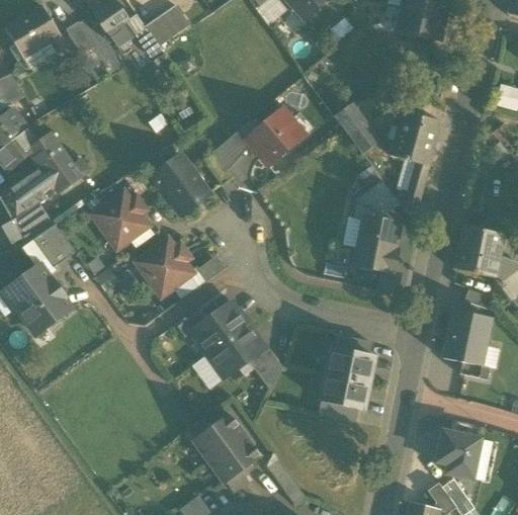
[(83,0),(117,48),(130,38),(119,24),(124,20),(126,19),(113,0),(107,4),(104,0),(83,0)]
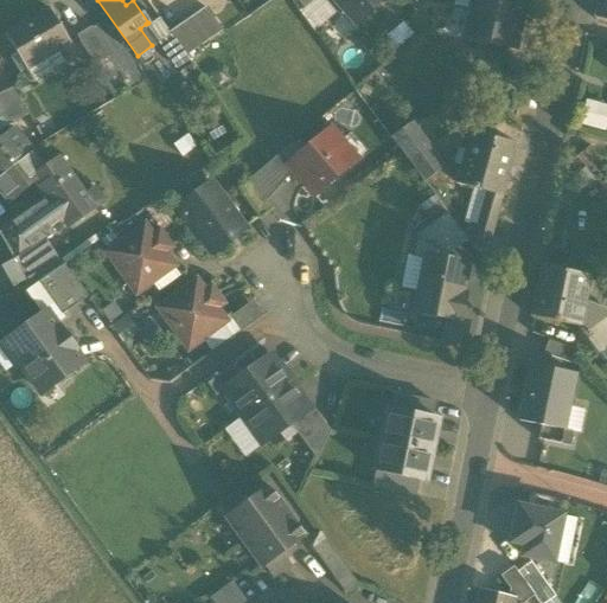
[(291,0),(299,10),(310,0),(291,0)]
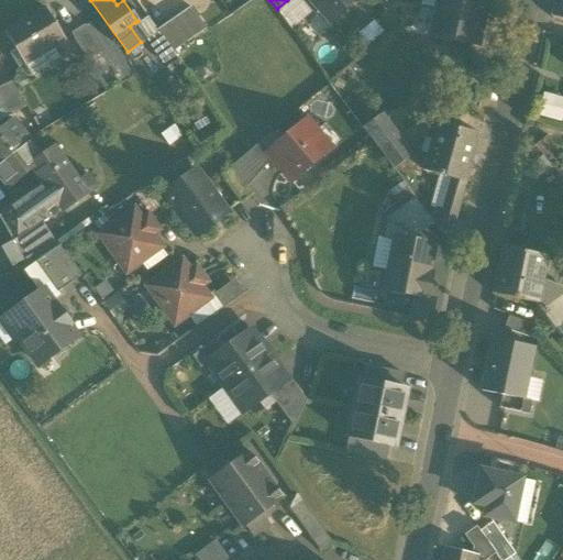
[(312,11),(304,0),(287,0),(277,9),(290,26),(312,11)]
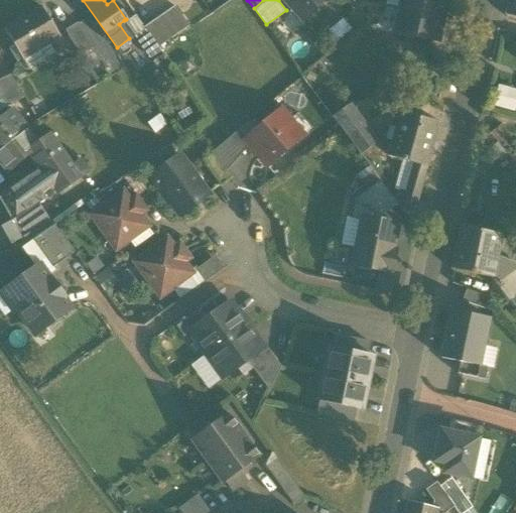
[(288,0),(300,14),(312,3),(310,0),(288,0)]
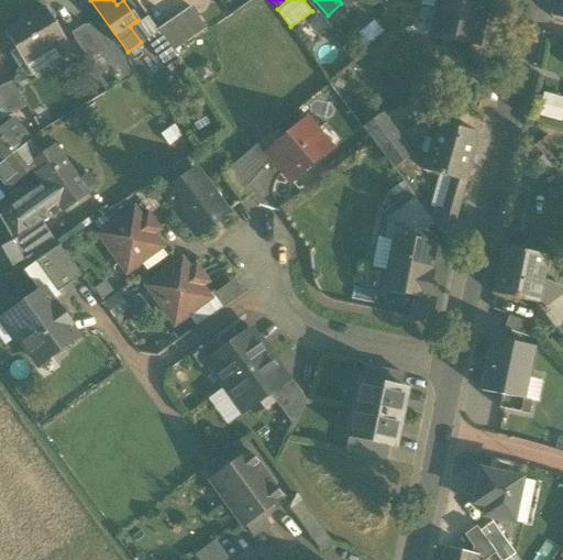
[(339,0),(341,3),(328,15),(332,20),(354,0),(339,0)]
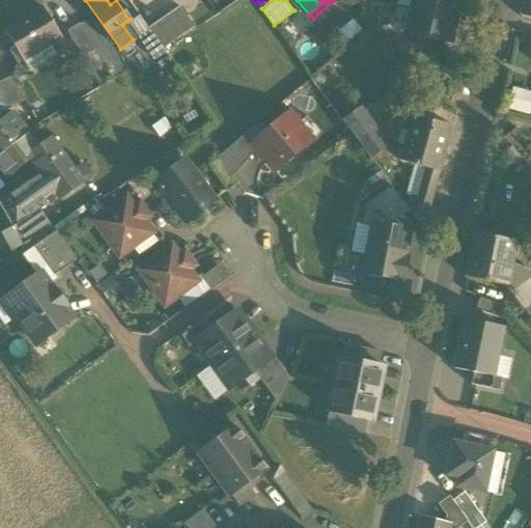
[(412,0),(411,6),(455,16),(458,0),(412,0)]
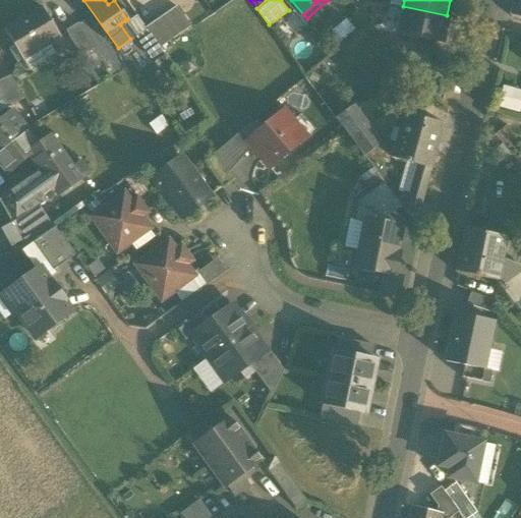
[(513,0),(510,13),(520,16),(520,0),(513,0)]
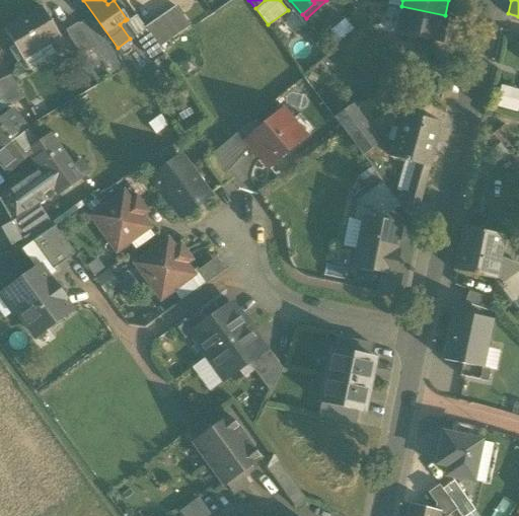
[(175,4),(145,25),(146,27),(159,46),(190,24),(175,4)]
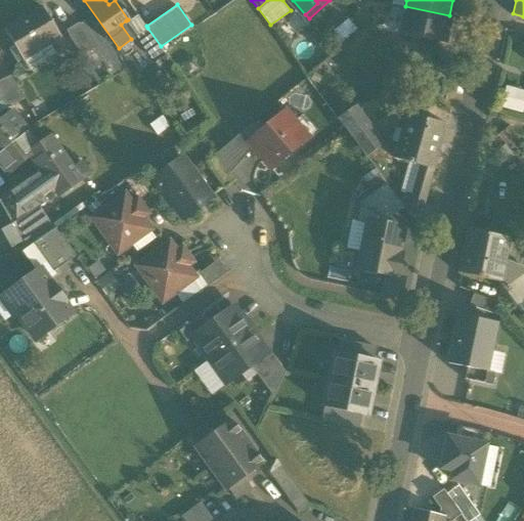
[(445,33),(449,15),(405,6),(400,32),(438,40),(440,31),(445,33)]
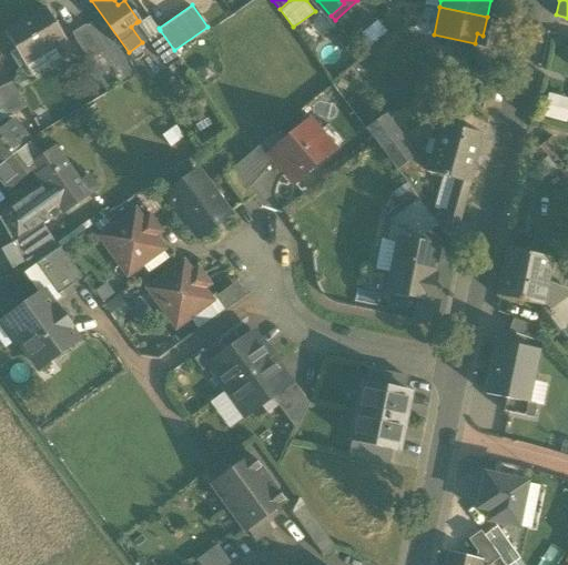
[(6,32),(23,62),(64,38),(46,8),(6,32)]
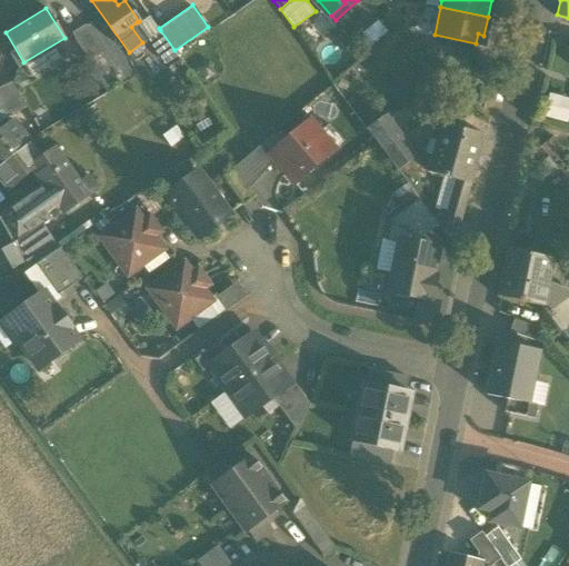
[(137,22),(148,39),(160,30),(159,28),(149,15),(139,21),(137,22)]
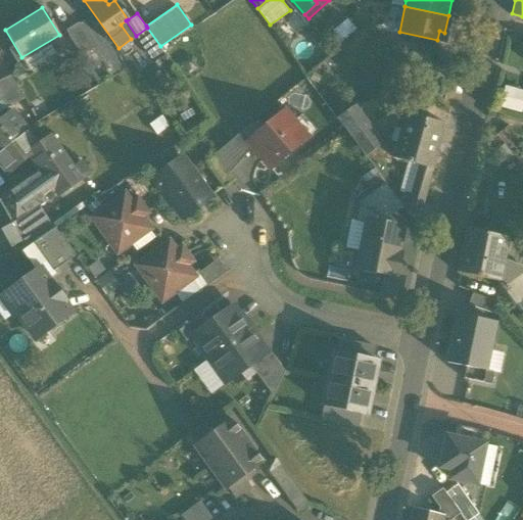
[(327,34),(338,46),(358,29),(347,16),(327,34)]
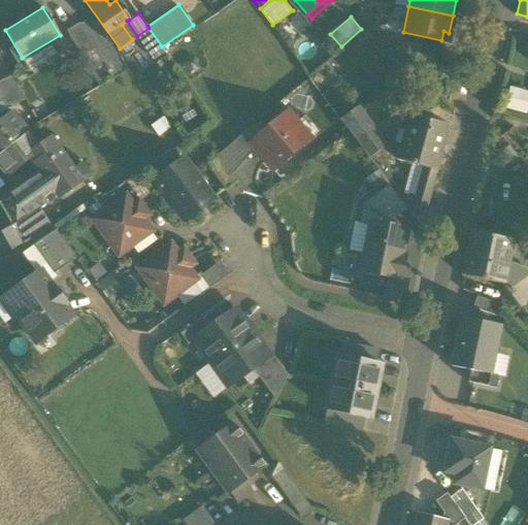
[(67,30),(83,55),(95,47),(79,23),(67,30)]
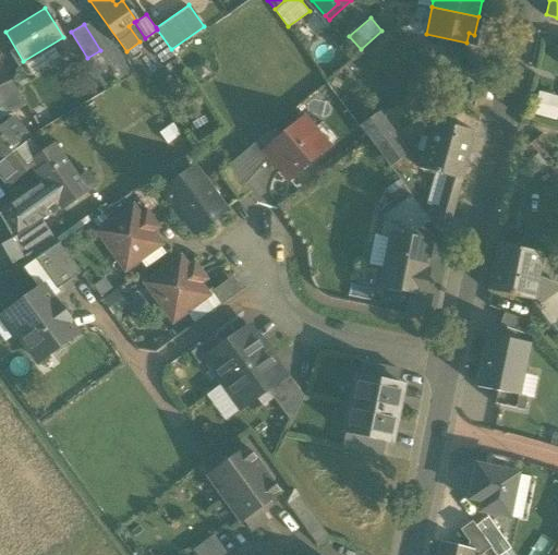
[(171,49),(157,29),(145,38),(159,58),(171,49)]
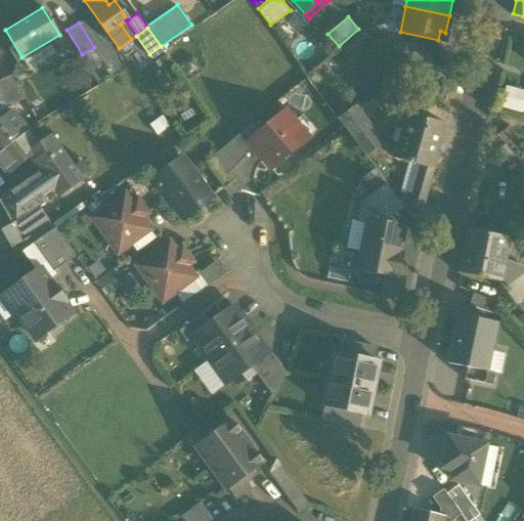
[(419,69),(429,82),(448,67),(438,53),(419,69)]
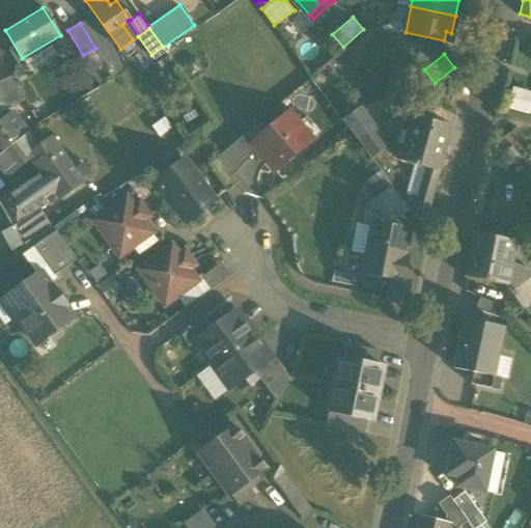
[(0,95),(5,107),(23,99),(9,75),(0,79),(0,95)]
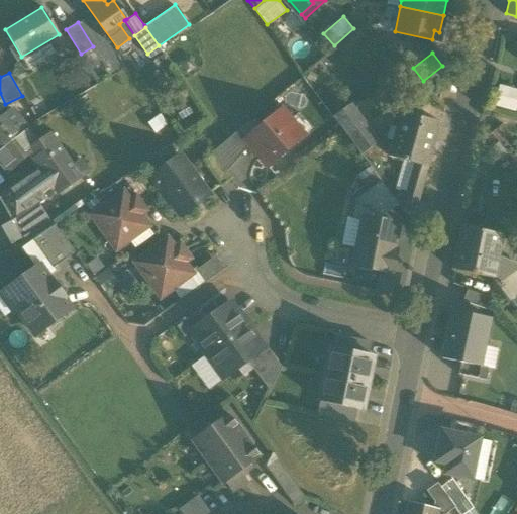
[(516,105),(516,88),(499,83),(492,104),(515,111),(516,105)]
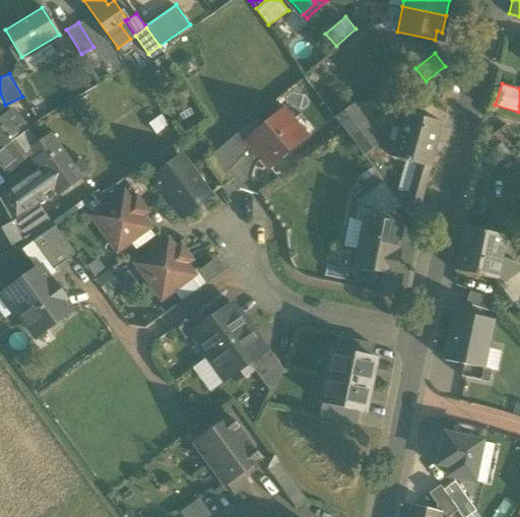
[(343,127),(364,154),(380,142),(351,104),(335,116),(343,127)]
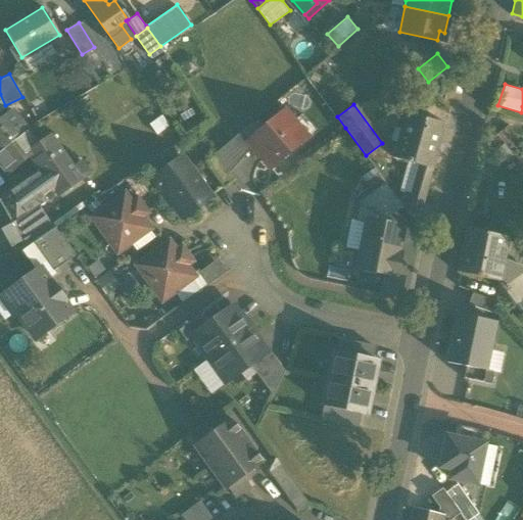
[(0,119),(0,145),(3,143),(4,144),(11,139),(11,138),(26,127),(12,108),(0,119)]
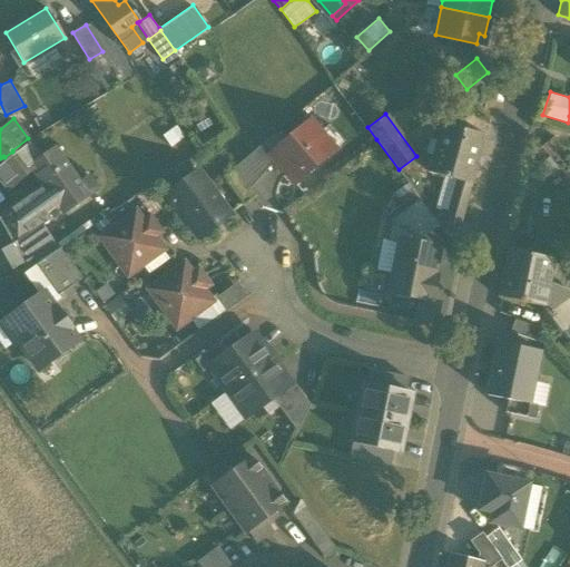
[(275,158),(295,182),(330,152),(335,147),(321,130),(311,118),(272,152),(269,153),(275,158)]
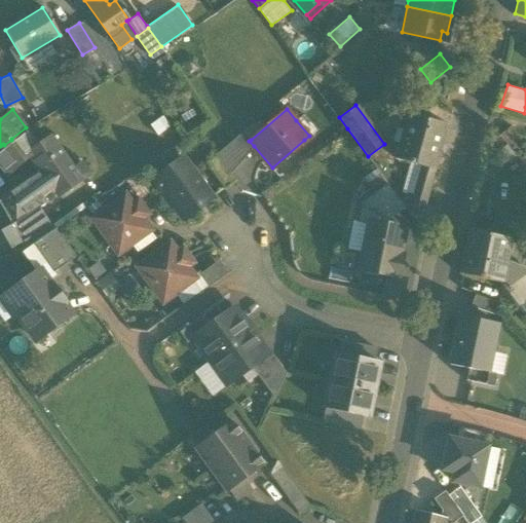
[(411,162),(422,165),(436,170),(448,124),(408,113),(396,158),(411,162)]
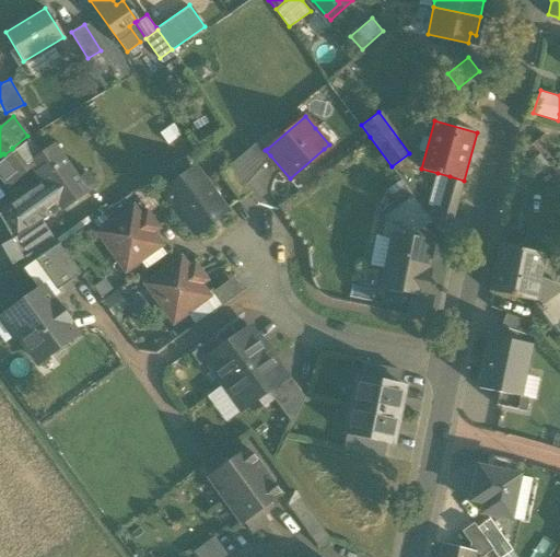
[(173,122),(159,131),(166,143),(181,134),(173,122)]
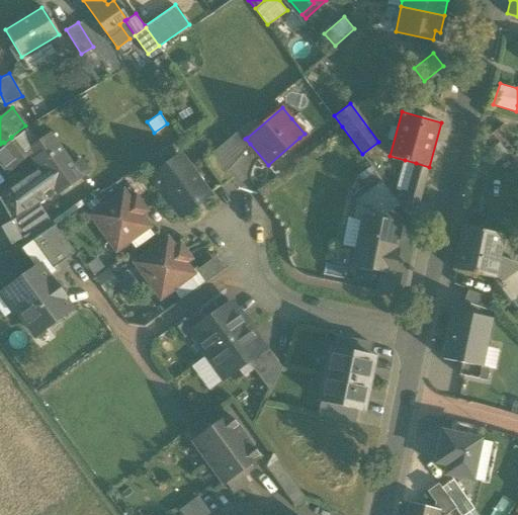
[(36,143),(25,125),(11,137),(11,138),(4,143),(3,142),(0,144),(0,162),(7,171),(31,150),(41,164),(44,167),(40,169),(56,190),(58,192),(80,176),(70,161),(51,133),(36,143)]
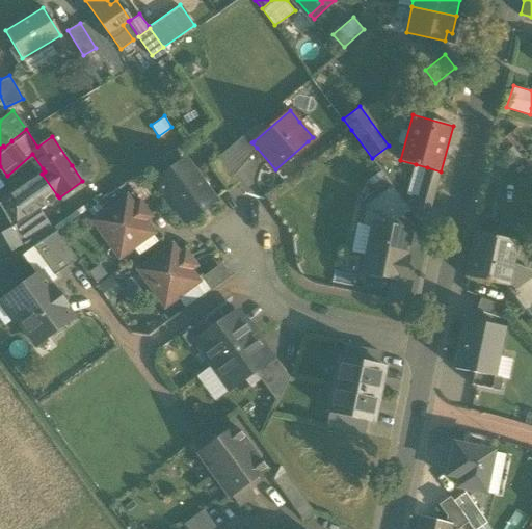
[(228,148),(218,155),(233,175),(257,148),(251,142),(254,141),(244,133),(228,148)]
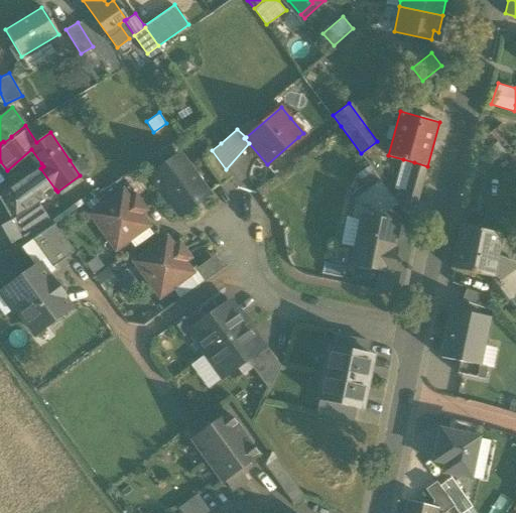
[(231,176),(226,169),(212,150),(212,151),(202,159),(221,183),(231,176)]
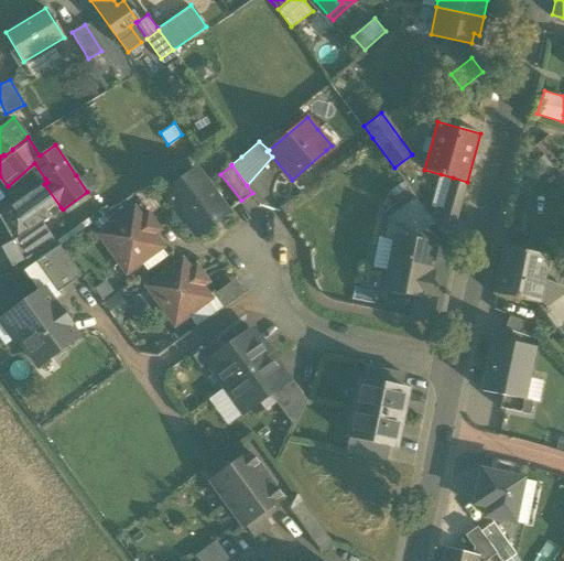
[(85,169),(76,175),(87,192),(95,186),(96,184),(85,169)]
